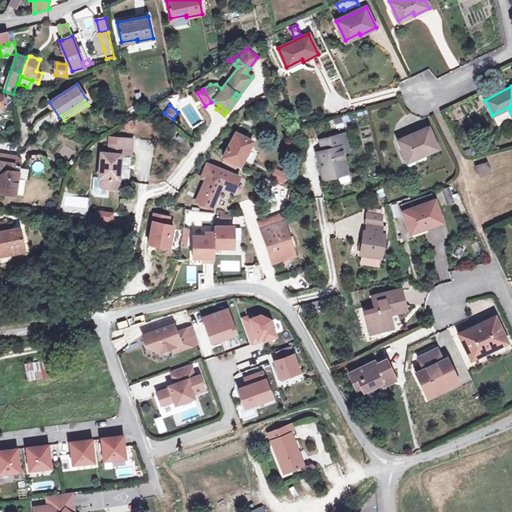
[(191,128),(203,121),(194,108),(183,115),(191,128)]
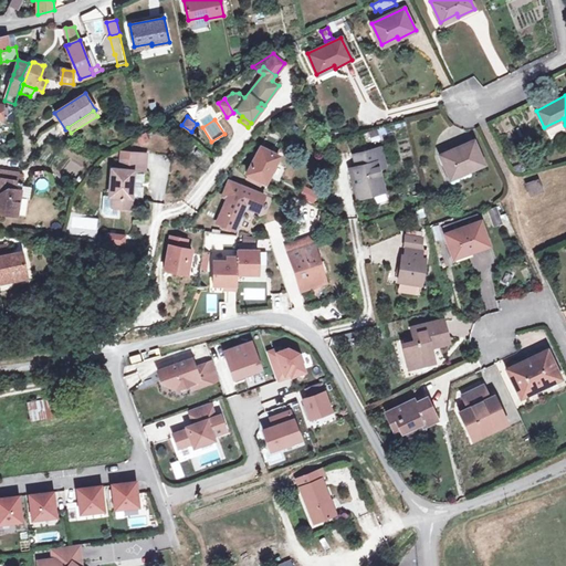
[(473,142),(440,155),(449,176),(465,169),(467,171),(483,165),(473,142)]
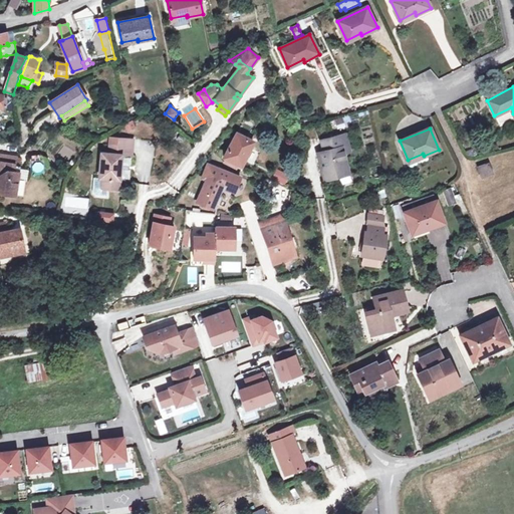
[(253,142),(251,141),(248,139),(237,134),(234,139),(232,143),(224,157),(227,159),(224,163),(230,166),(233,162),(238,165),(241,166),(253,142)]
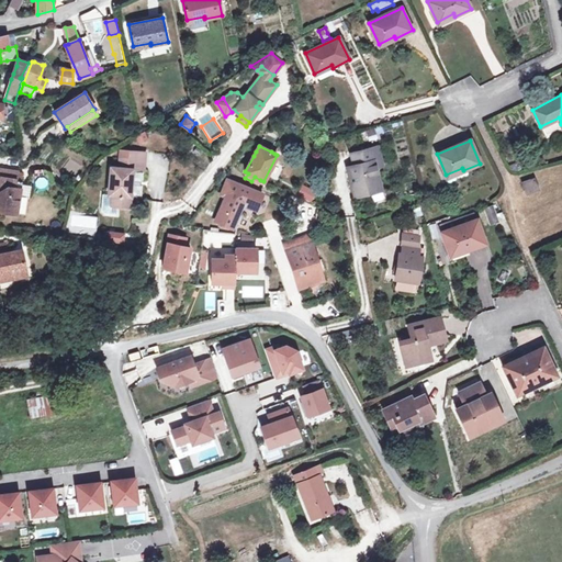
[(134,147),(133,156),(149,158),(150,149),(134,147)]
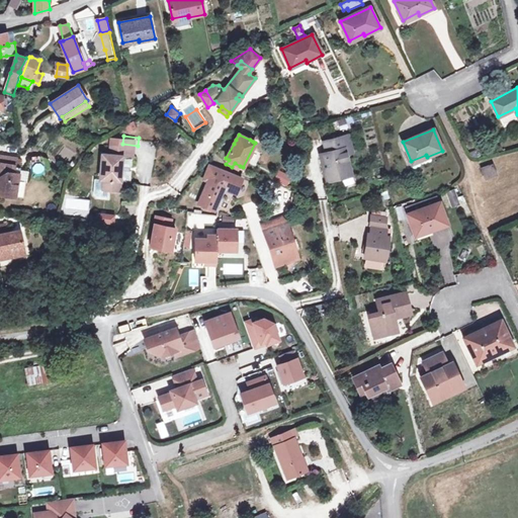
[(352,175),(346,155),(344,148),(351,147),(348,136),(335,139),(338,150),(327,153),(320,155),(328,182),(352,175)]
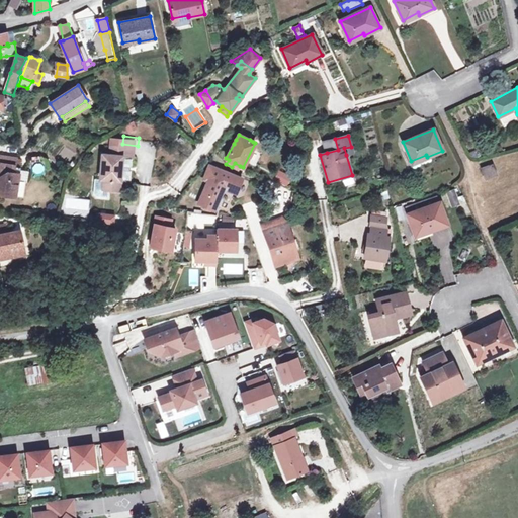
[(324,142),(327,153),(338,150),(335,139),(324,142)]
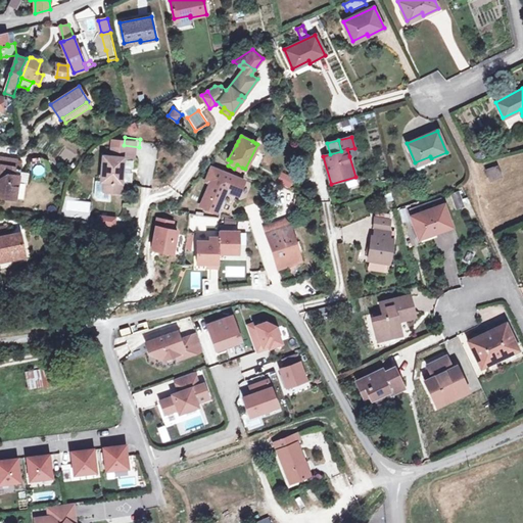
[(115,144),(114,153),(107,152),(104,178),(107,179),(106,188),(111,188),(122,190),(128,155),(138,157),(139,147),(124,145),(115,144)]
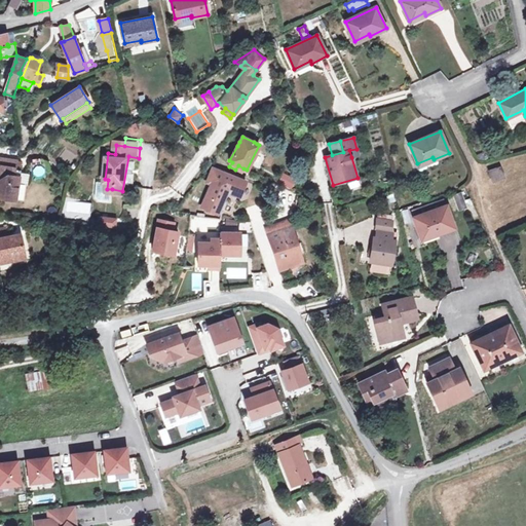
[(359,155),(357,149),(349,150),(351,157),(359,155)]
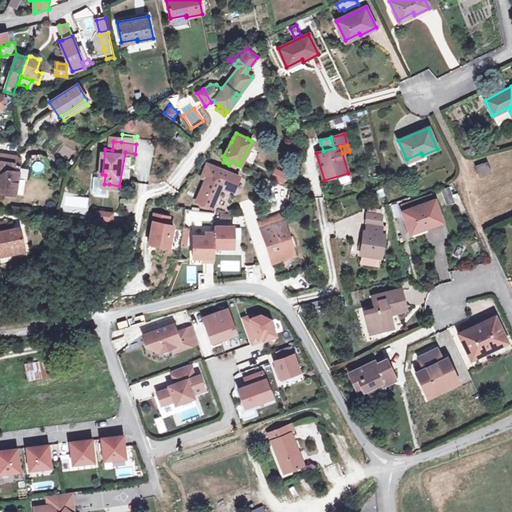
[(31,165),(36,173),(44,168),(40,160),(31,165)]
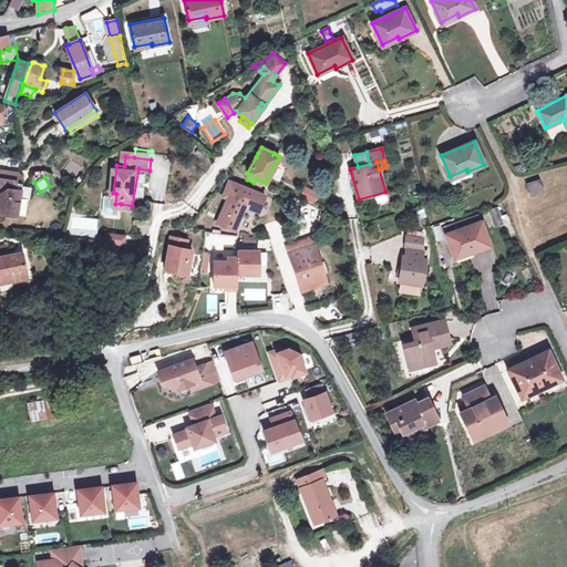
[(17,182),(0,178),(0,212),(18,215),(20,196),(16,195),(17,182)]
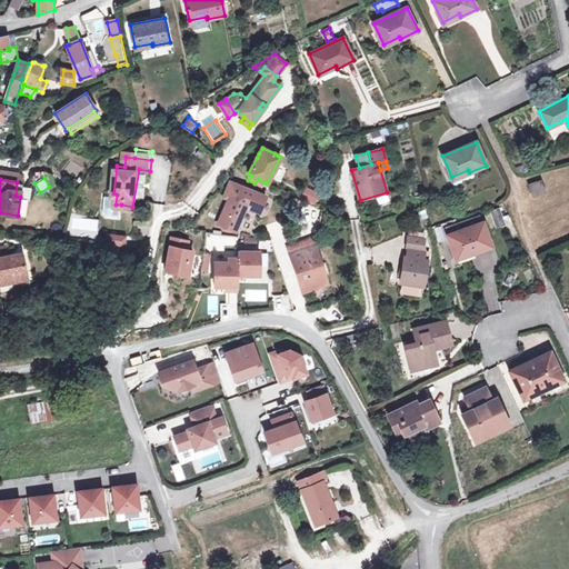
[(541,181),(530,186),(533,196),(545,191),(541,181)]
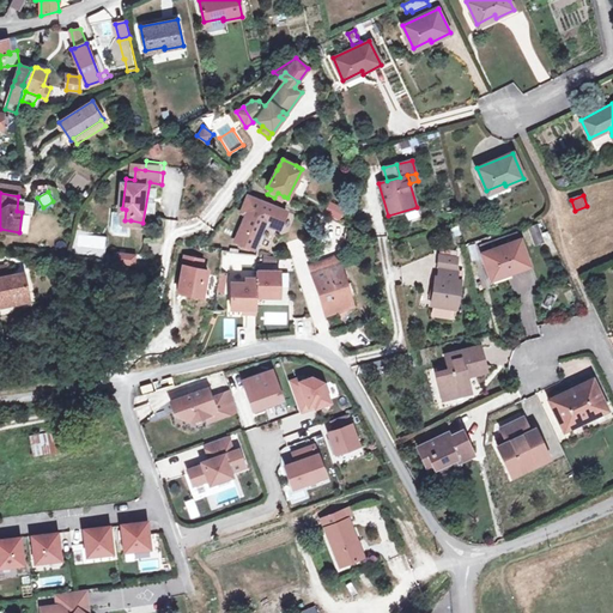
[(278,224),(284,211),(249,196),(243,211),(248,212),(235,241),(254,249),(260,236),(267,219),(278,224)]
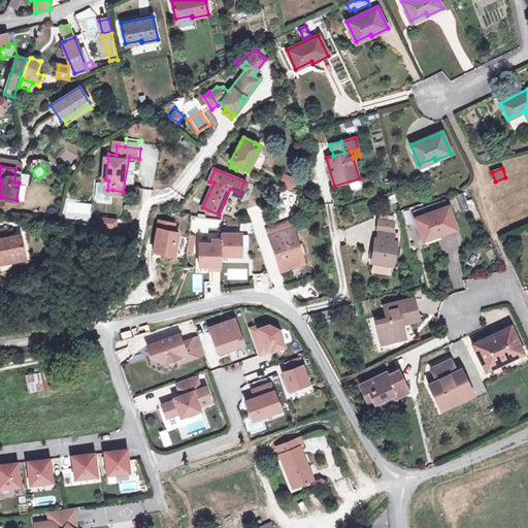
[(284,174),(278,184),(293,190),(297,180),(284,174)]
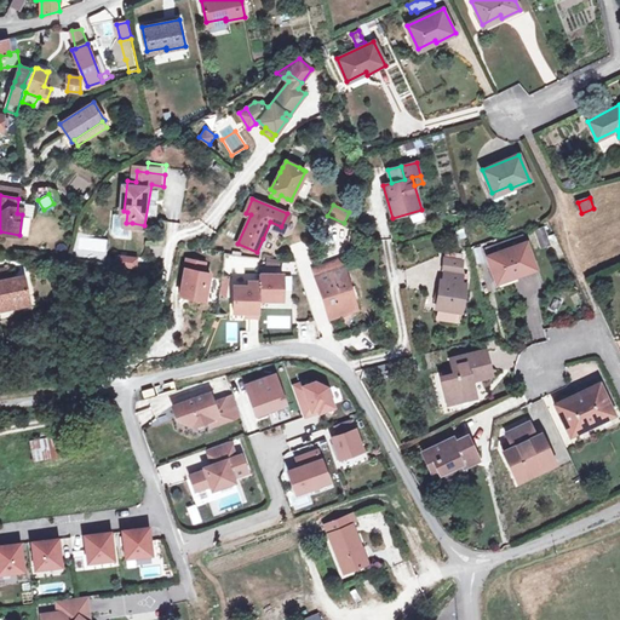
[(124,211),(118,210),(115,228),(118,230),(131,233),(132,223),(126,223),(127,212),(124,211)]
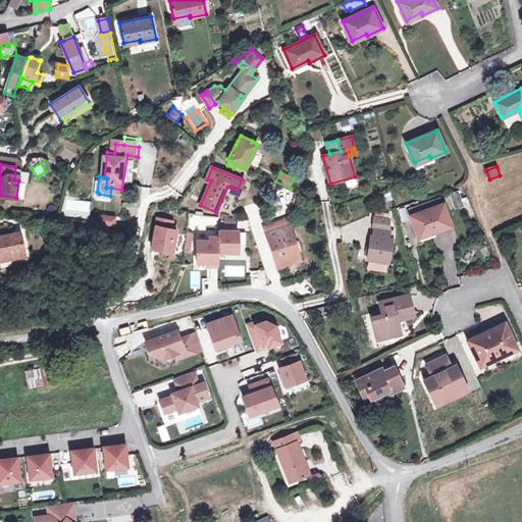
[(279,189),(276,195),(288,201),(291,196),(279,189)]
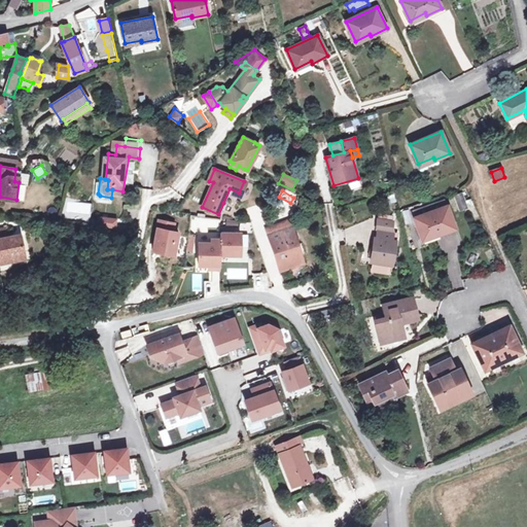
[(464,192),(454,195),(457,211),(467,210),(464,192)]
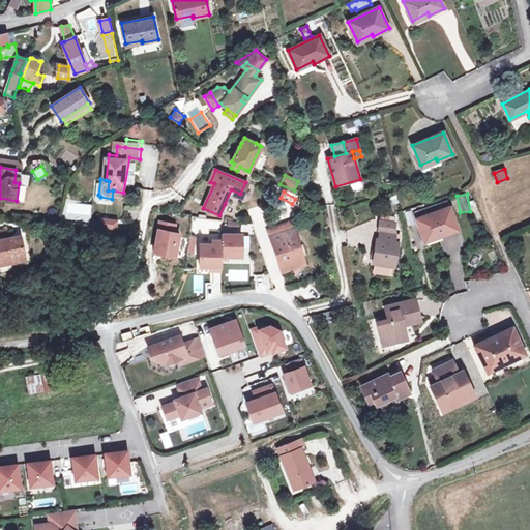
[(417,211),(419,218),(447,208),(445,202),(417,211)]
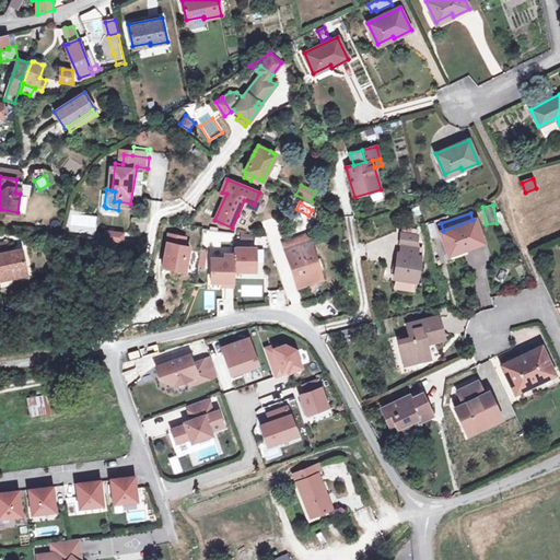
[(473,220),(443,231),(441,232),(448,253),(466,246),(467,248),(483,243),(476,219),(473,220)]
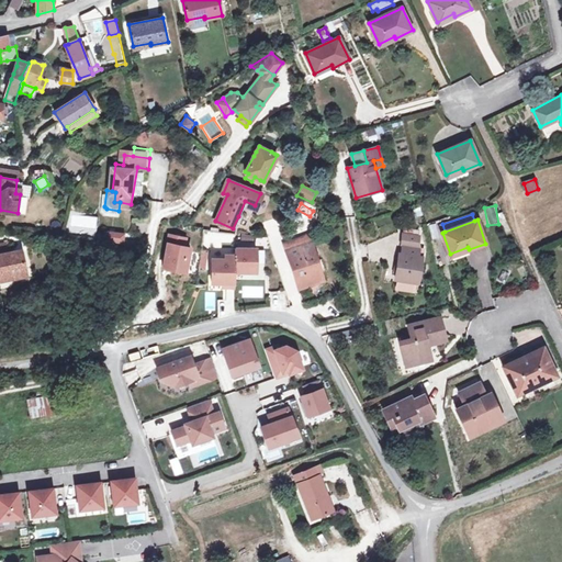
[(433,238),(438,237),(436,223),(429,225),(433,238)]
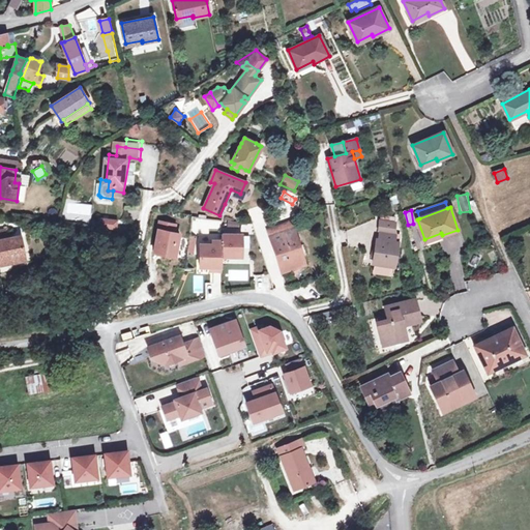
[(117,230),(118,218),(98,217),(97,229),(117,230)]
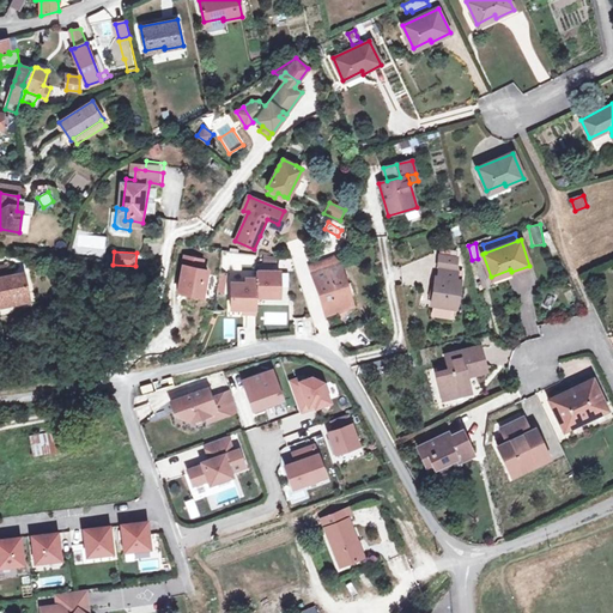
[(309,266),(311,274),(339,265),(341,254),(309,266)]
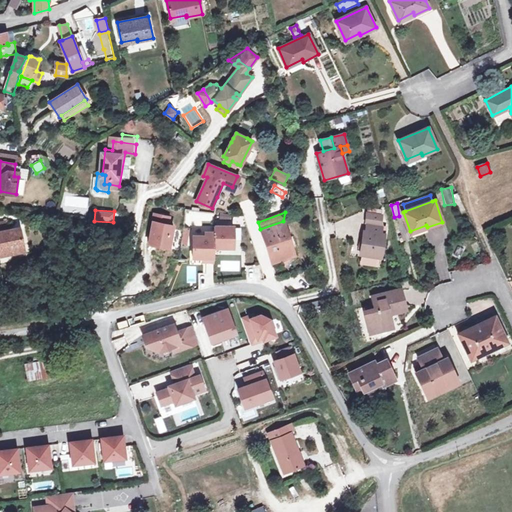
[(169,217),(155,215),(150,244),(169,248),(173,226),(168,224),(169,217)]
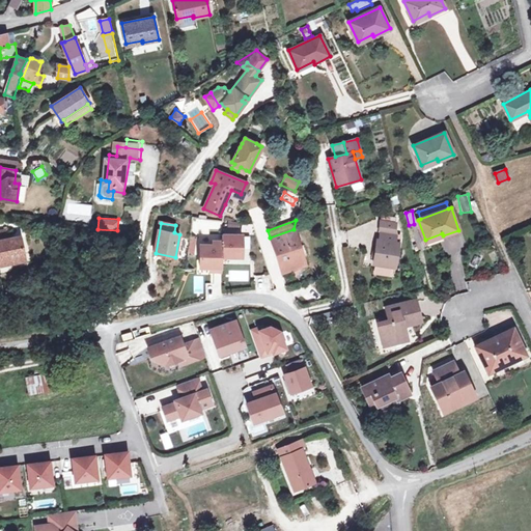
[(0,241),(8,240),(6,229),(0,230),(0,241)]
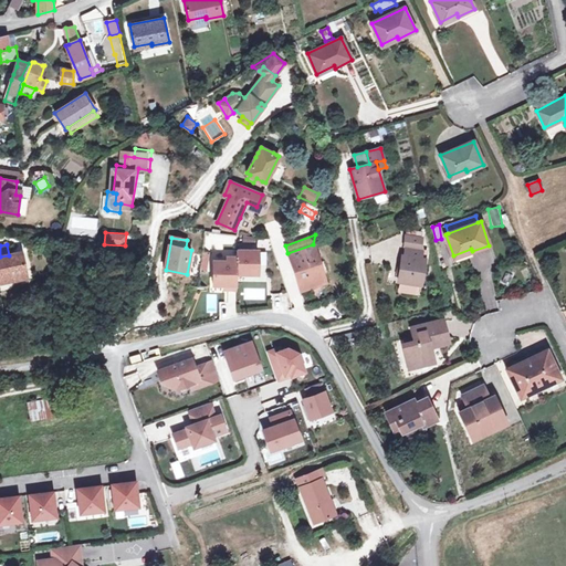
[(315,244),(313,244),(287,253),(301,292),(326,283),(315,244)]
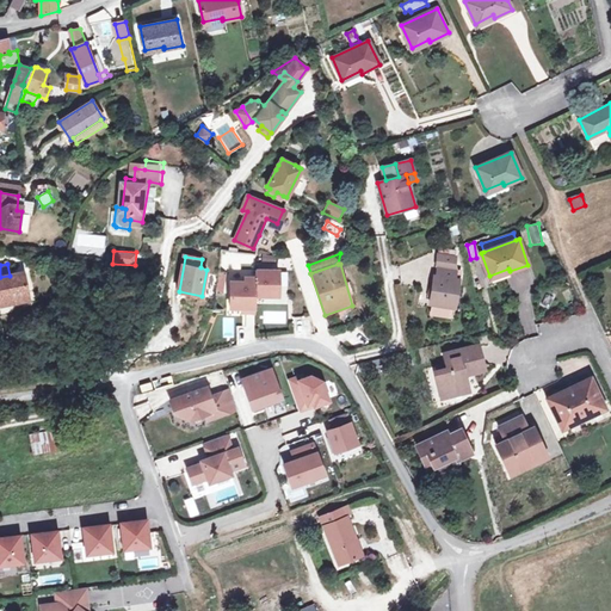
[(456,270),(439,266),(438,277),(434,276),(430,303),(455,308),(458,279),(455,279),(456,270)]
